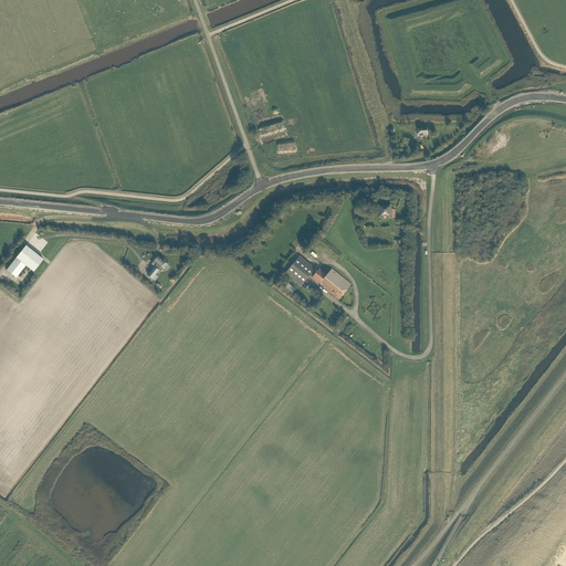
[(391,206),(378,207),(378,219),(396,219),(396,210),(391,210),(391,206)]
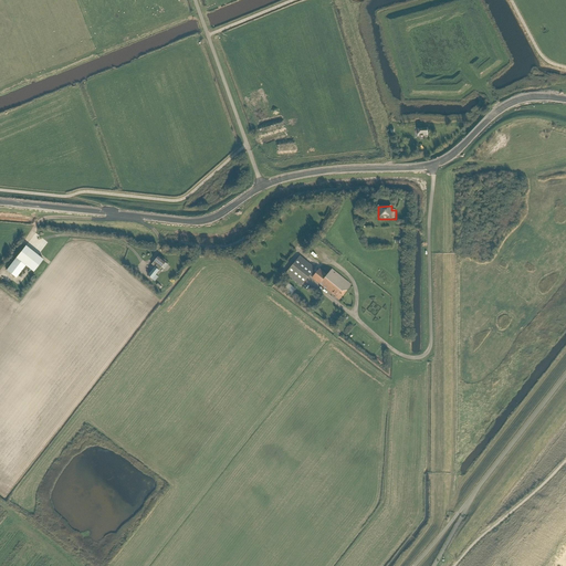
[(16,259),(6,270),(16,278),(25,266),(33,273),(43,260),(25,247),(16,259)]
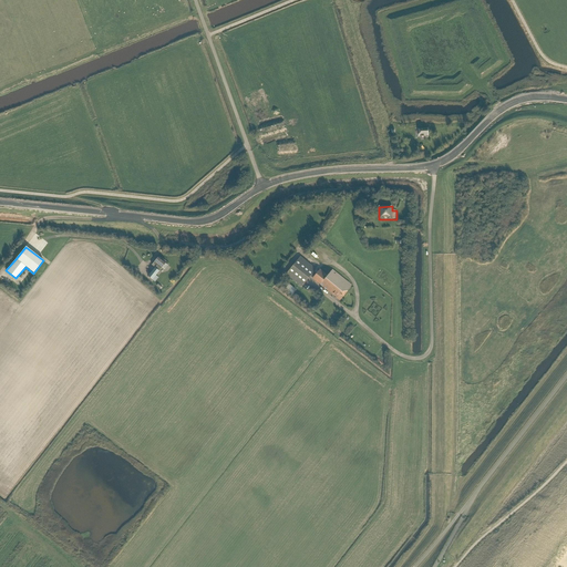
[(336,282),(348,291),(352,286),(332,270),(328,276),(320,270),(317,274),(315,271),(317,269),(300,256),(286,275),(301,287),(310,276),(313,278),(312,279),(328,291),(336,282)]
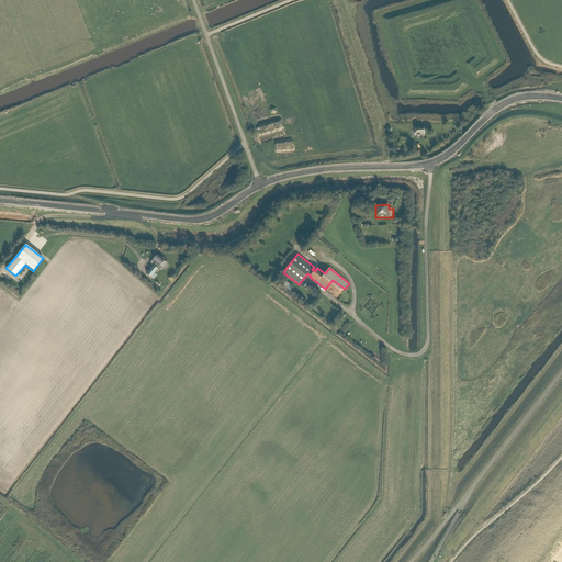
[(154,266),(147,273),(152,277),(154,279),(157,274),(155,272),(158,269),(161,265),(164,267),(167,263),(164,261),(165,259),(161,256),(160,258),(157,256),(150,263),(154,266)]
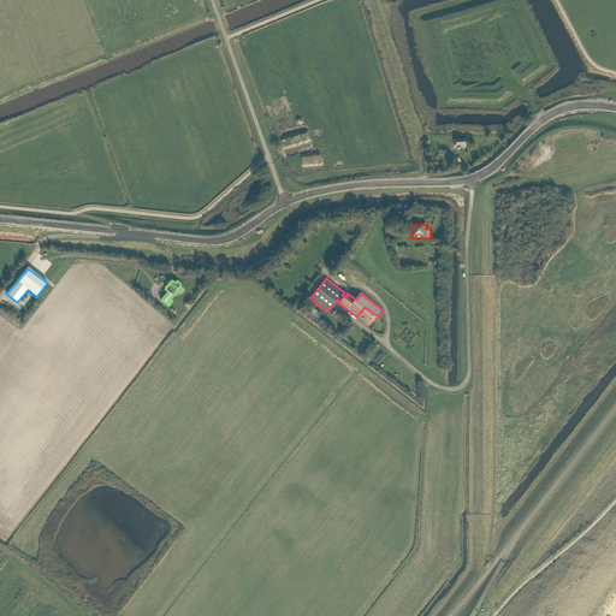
[(365,307),(356,317),(369,327),(378,317),(365,307)]
